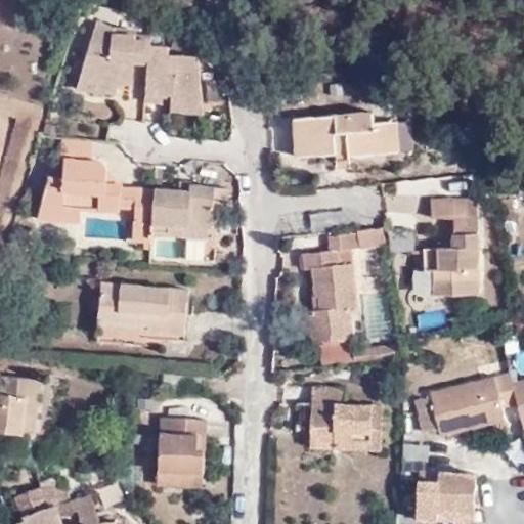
[(136,88),(146,89),(151,43),(153,40),(136,37),(113,35),(113,31),(114,27),(97,20),(80,81),(119,85),(131,87),(132,82),(136,82),(136,88)]
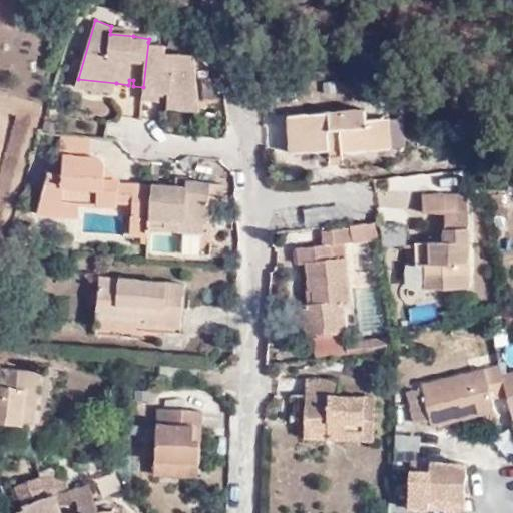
[(150,26),(149,37),(157,39),(158,27),(150,26)]
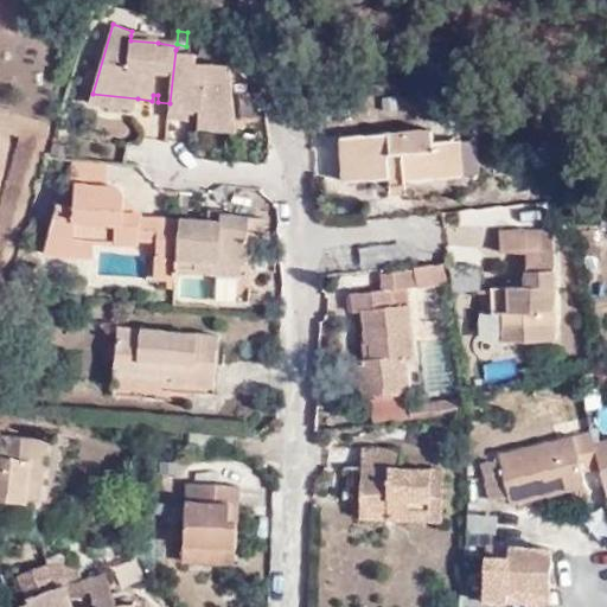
[(229,57),(234,46),(216,39),(212,50),(229,57)]
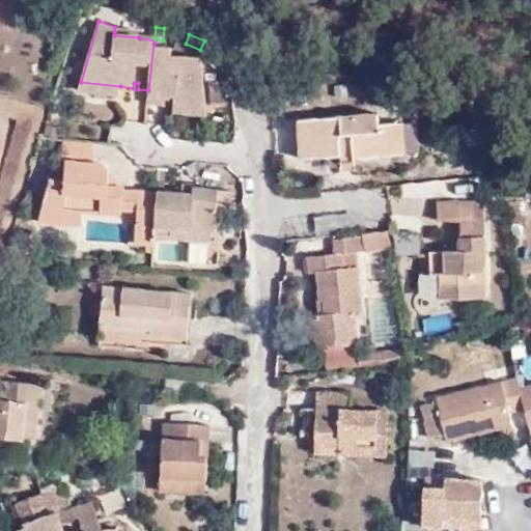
[(154,44),(148,90),(146,104),(165,107),(166,100),(166,96),(175,98),(174,101),(173,108),(207,111),(202,58),(171,56),(172,47),(154,44)]
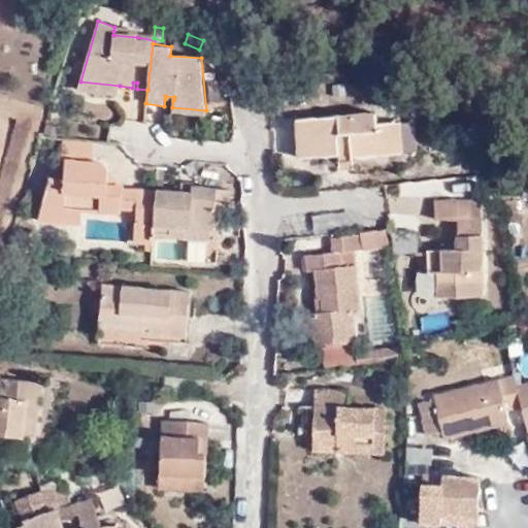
[(119,96),(120,86),(80,81),(77,92),(119,96)]
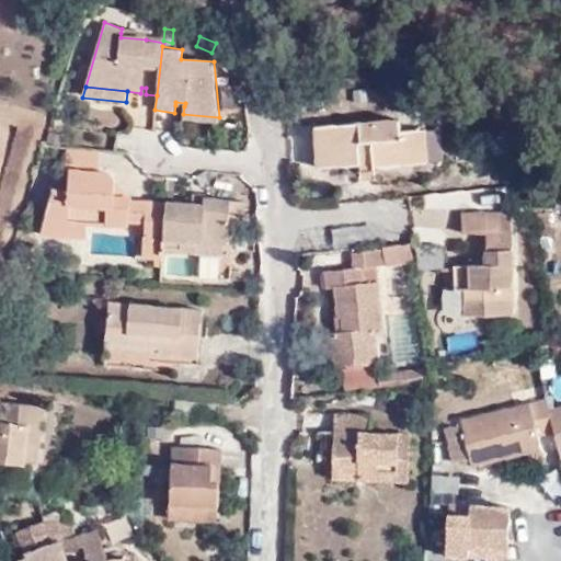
[(219,123),(219,117),(183,114),(183,119),(219,123)]
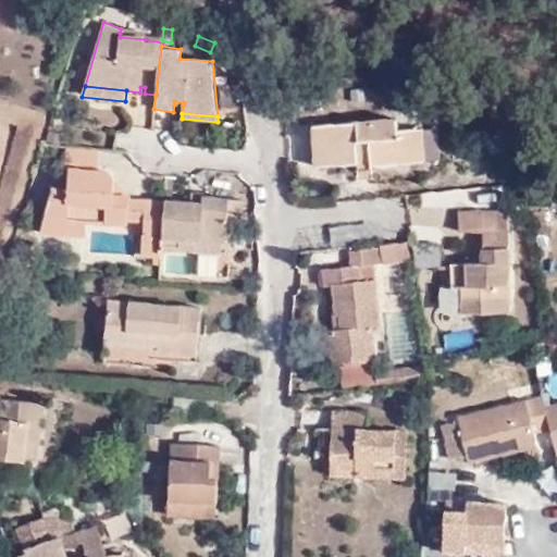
[(375,166),(426,161),(424,128),(395,131),(394,118),(310,125),(314,166),(360,162),(361,168),(375,166)]
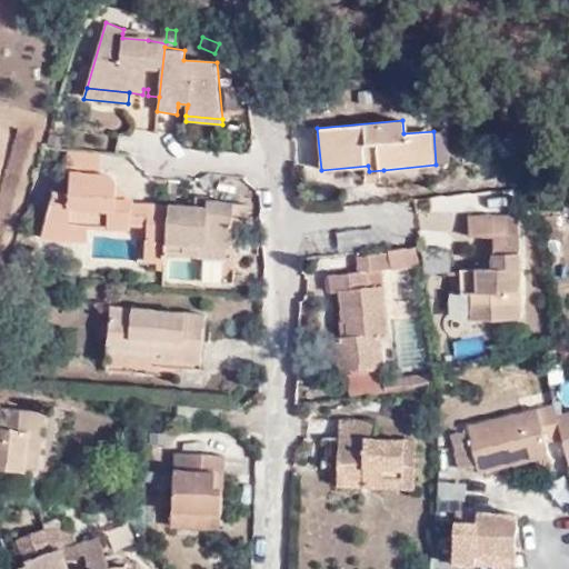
[(102,151),(73,149),(71,171),(101,175),(102,151)]
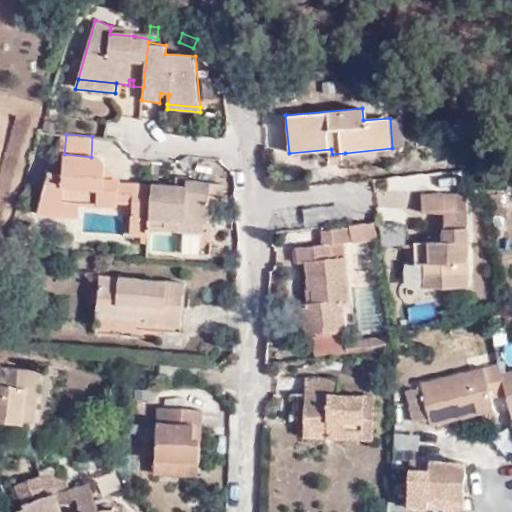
[(91,157),(64,154),(63,175),(48,173),(36,213),(61,215),(63,197),(81,198),(117,202),(132,203),(129,236),(148,237),(149,218),(152,184),(120,181),(119,178),(103,176),(104,166),(98,159),(97,157),(91,157)]
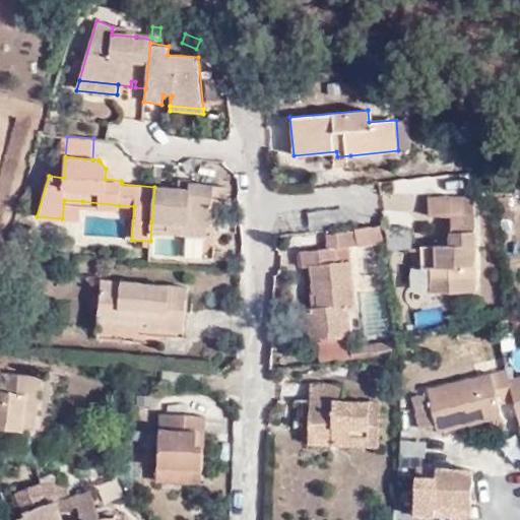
[(154,187),(151,221),(169,223),(207,226),(211,226),(213,206),(215,186),(189,184),(189,189),(177,189),(154,187)]
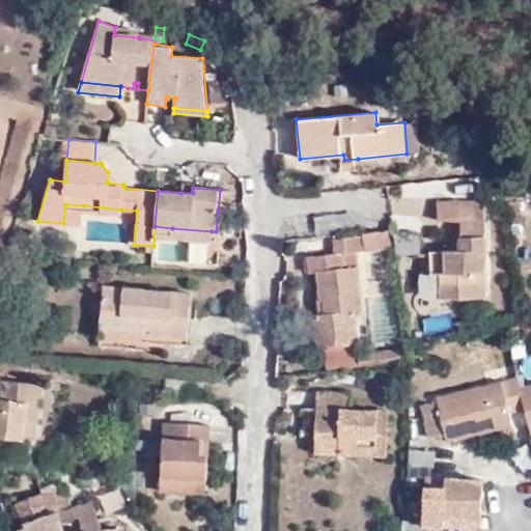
[(233,191),(220,190),(218,211),(231,212),(233,191)]
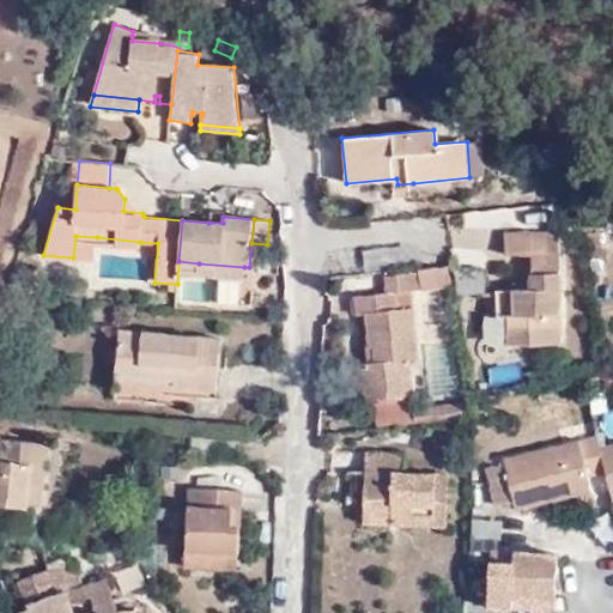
[(505,231),(505,254),(530,255),(532,290),(498,291),(499,316),(508,316),(509,343),(562,341),(559,230),(505,231)]
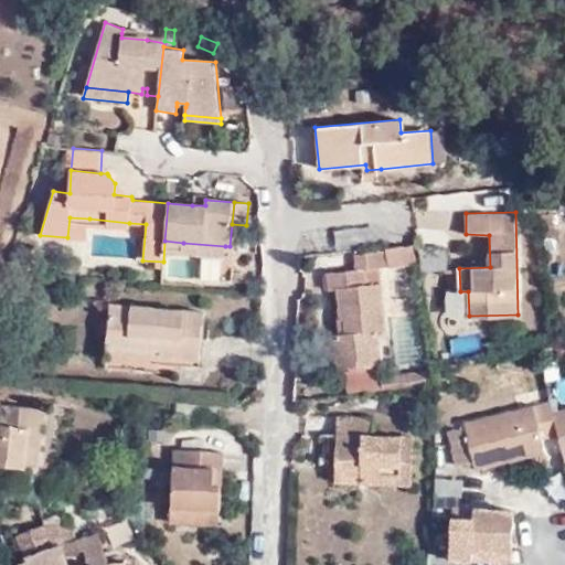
[(88,240),(89,219),(70,217),(67,237),(88,240)]
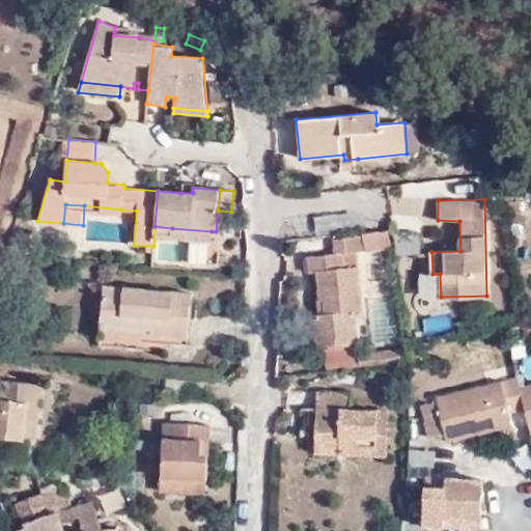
[(172,228),(171,238),(212,242),(212,231),(172,228)]
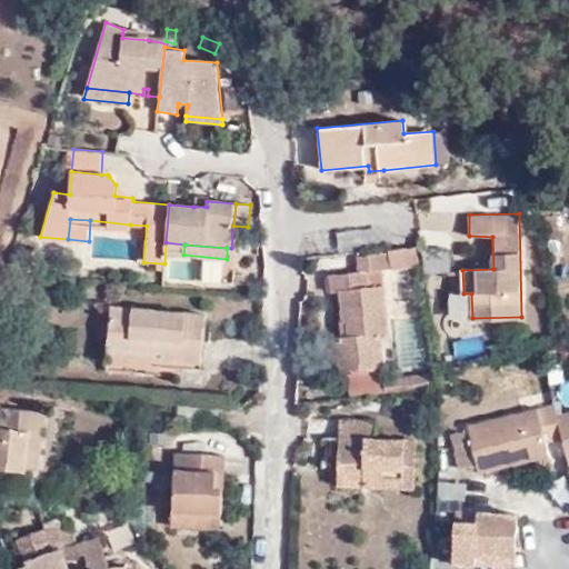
[(391,270),(425,266),(421,246),(388,250),(389,252),(391,270)]
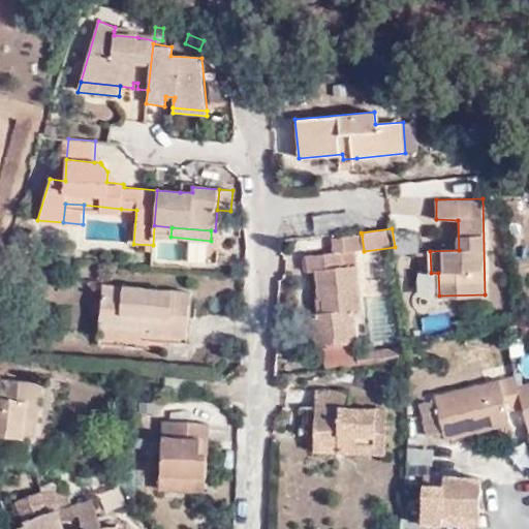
[(313,346),(323,345),(355,341),(356,341),(353,311),(362,310),(355,251),(364,251),(362,235),(331,238),(332,253),(305,255),(306,271),(314,269),(317,300),(322,300),(323,311),(318,312),(310,312),(313,346)]
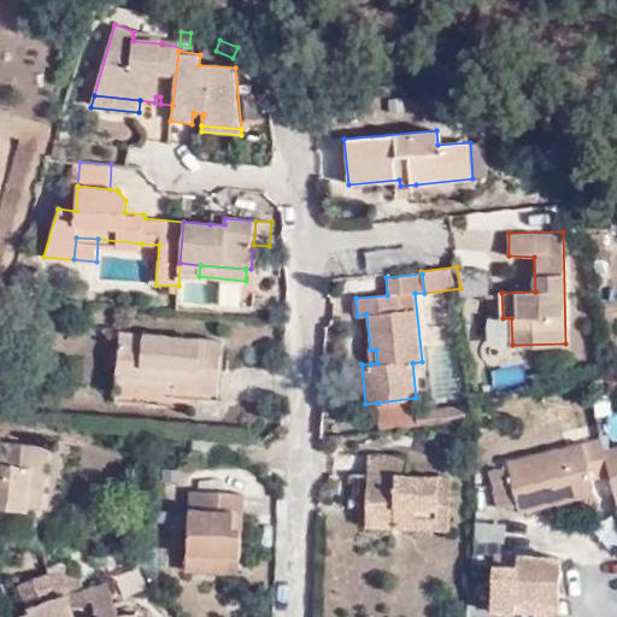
[(242,282),(222,280),(219,306),(240,307),(242,282)]
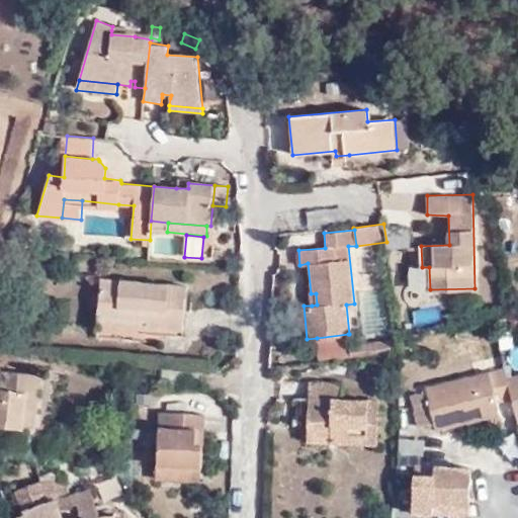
[(187,287),(100,279),(96,337),(144,340),(145,333),(182,336),(183,331),(187,287)]
